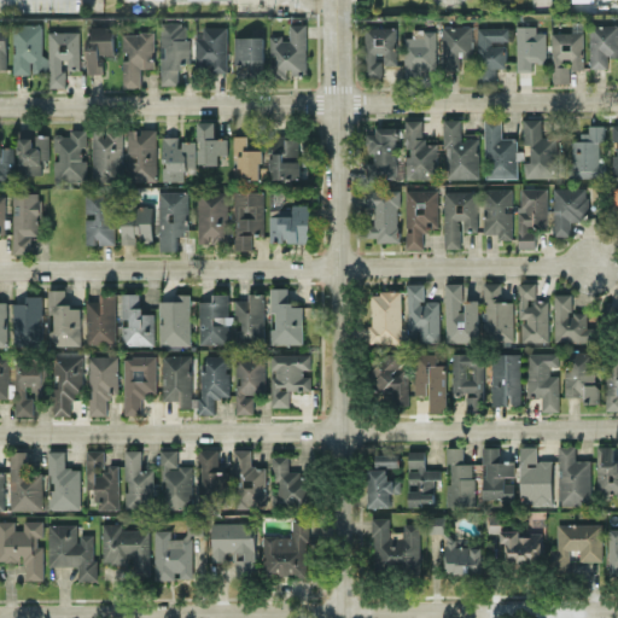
[(159,21),(159,44),(165,46),(165,57),(159,57),(159,82),(176,82),(176,68),(181,68),(182,62),(185,60),(188,60),(188,38),(185,39),(185,24),(181,24),(180,21),(159,21)]
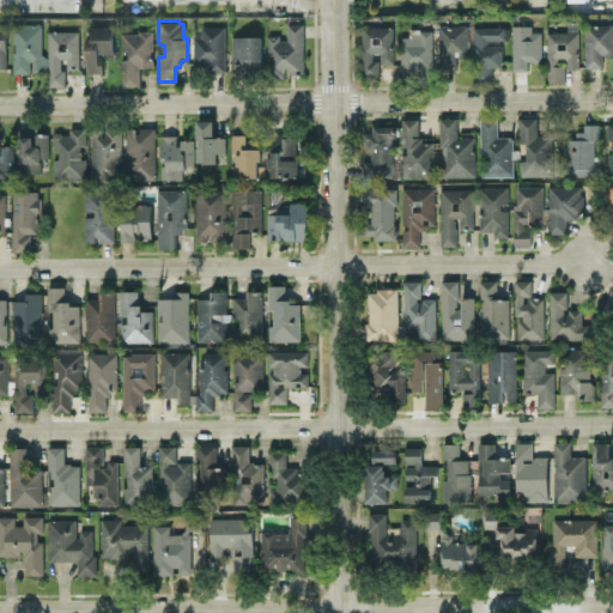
[(12,22),(41,22),(41,53),(47,56),(47,62),(47,70),(40,70),(38,72),(31,72),(31,60),(29,60),(29,73),(12,73),(12,22)]
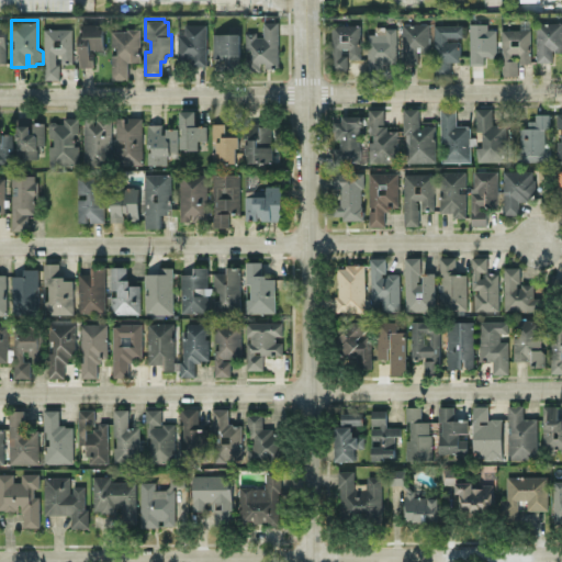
[(245,32),(245,47),(249,47),(251,48),(251,58),(246,58),(256,69),(260,70),(260,62),(265,62),(266,67),(269,66),(273,69),(276,65),(278,65),(277,21),(262,21),(262,35),(256,36),(256,32),(245,32)]
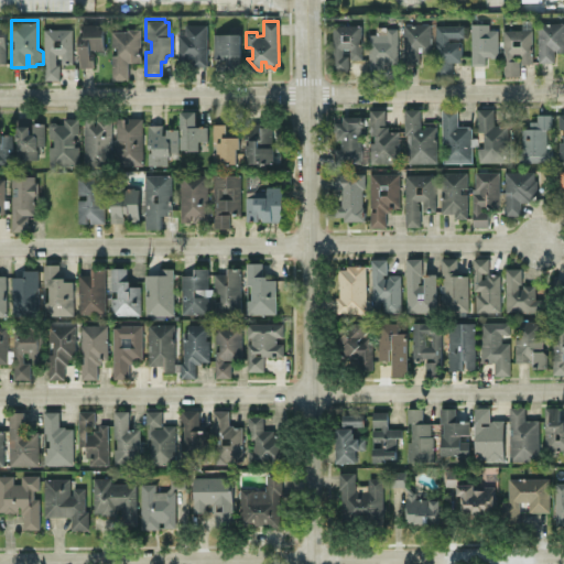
[(563,21),(539,22),(540,61),(554,61),(554,49),(556,49),(556,51),(563,51),(563,21)]
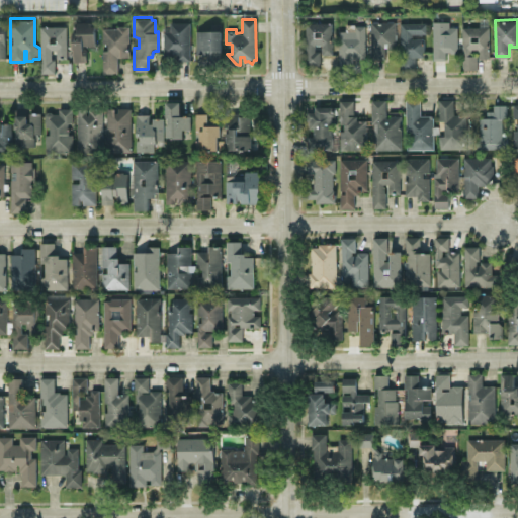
[(76,21),(89,20),(89,25),(93,24),(94,44),(85,44),(86,61),(73,61),(72,31),(76,31),(76,21)]
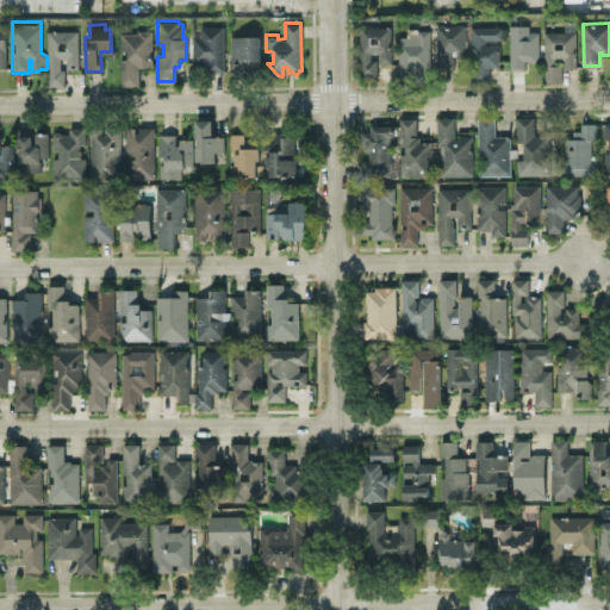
[(359,25),(390,24),(391,61),(377,62),(378,76),(360,76),(359,25)]
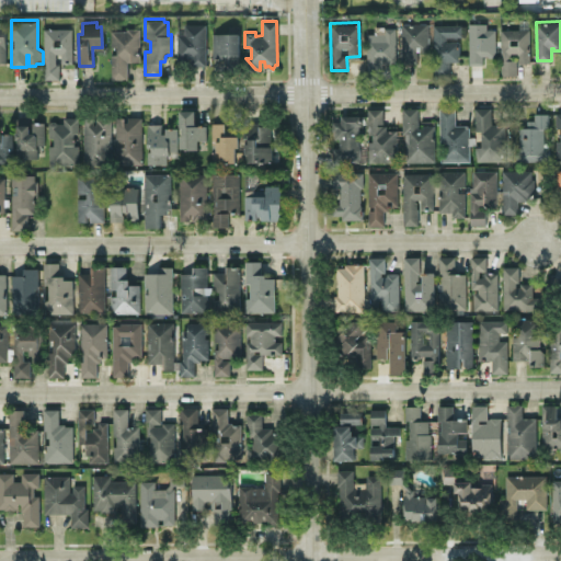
[(402,22),(426,22),(427,53),(420,53),(420,44),(416,45),(418,61),(403,63),(402,22)]
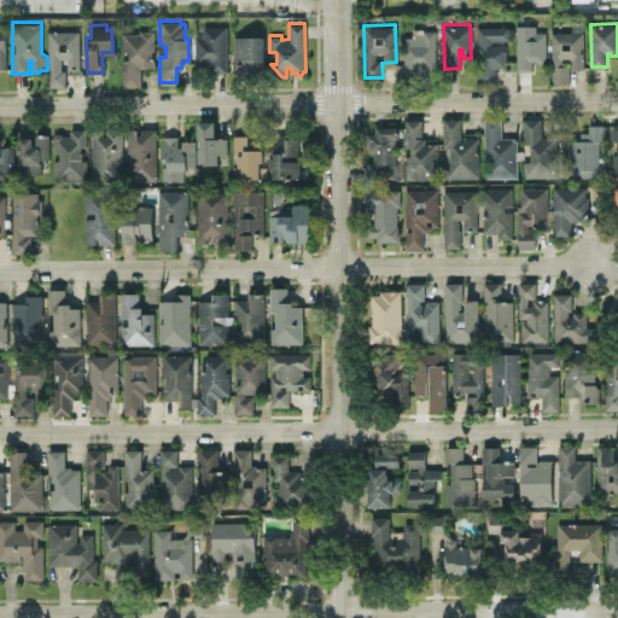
[(476,25),(509,24),(511,39),(491,40),(493,42),(489,44),(506,44),(507,66),(496,66),(496,82),(478,82),(476,25)]
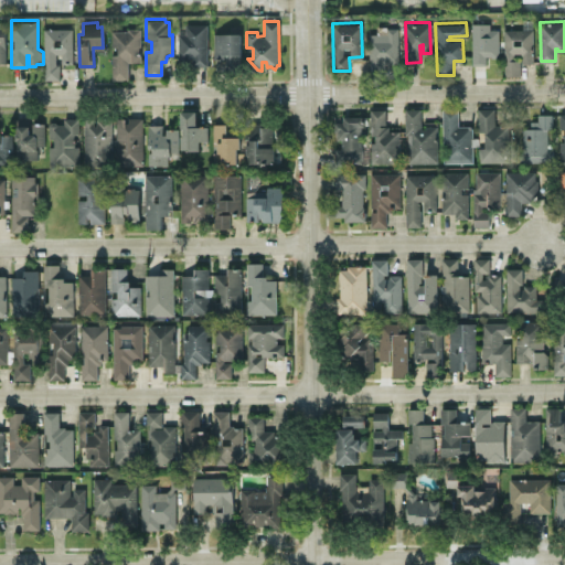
[(472,22),(489,22),(489,30),(498,30),(498,55),(486,55),(487,63),(472,63),(472,22)]
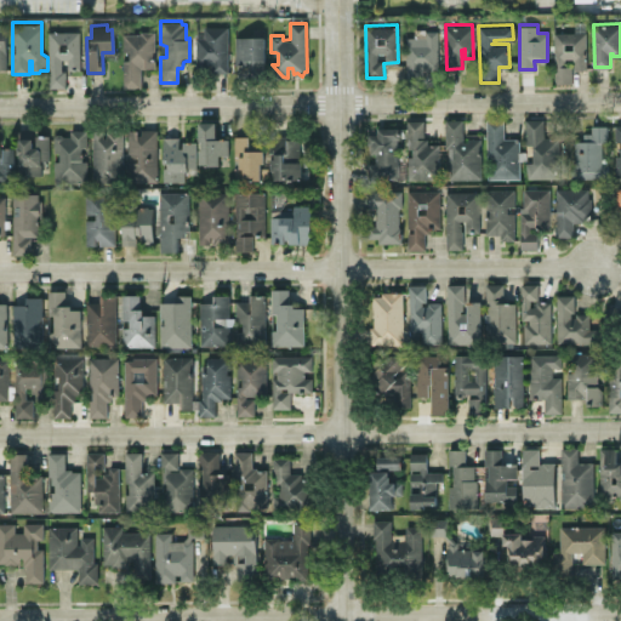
[(203,27),(227,26),(228,72),(211,72),(211,63),(208,62),(206,67),(195,67),(194,36),(203,36),(203,27)]
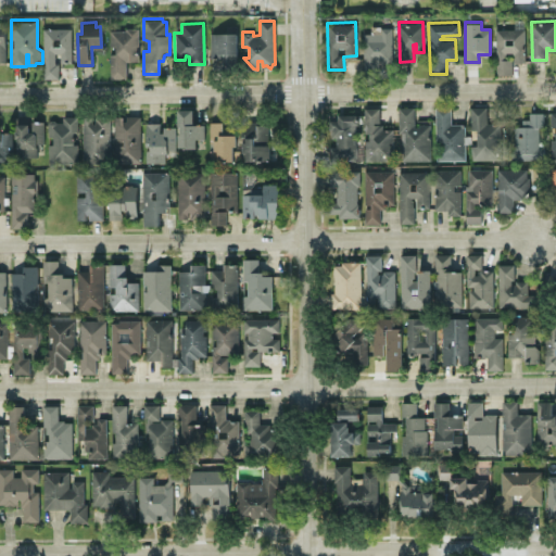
[(42,26),(73,25),(73,63),(60,63),(59,52),(54,52),(54,63),(58,63),(58,77),(43,77),(42,63),(42,57),(42,53),(42,51),(42,26)]
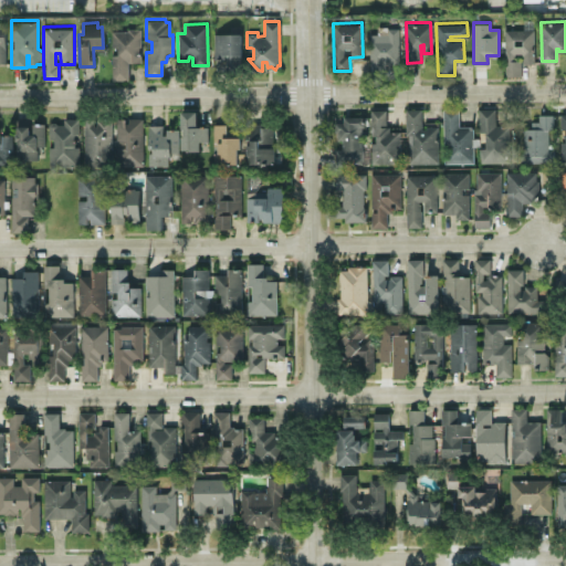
[(370,38),(371,64),(399,63),(398,27),(388,28),(388,38),(370,38)]
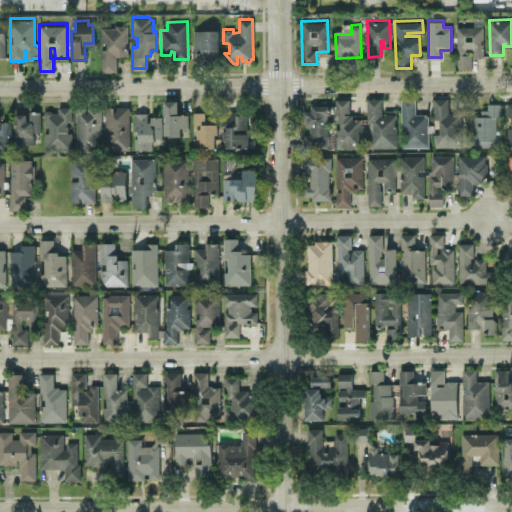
[(127,25),(116,25),(116,27),(101,28),(102,70),(115,70),(115,55),(127,54),(127,25)]
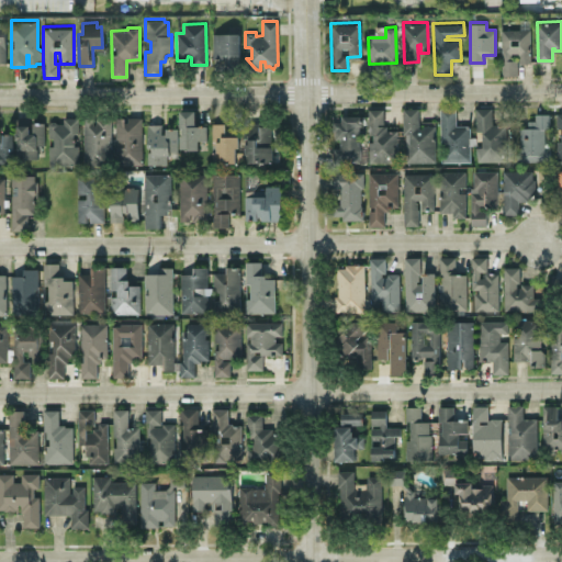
[(501,27),(531,27),(531,64),(519,64),(519,53),(513,53),(514,58),(517,59),(517,74),(502,74),(501,27)]
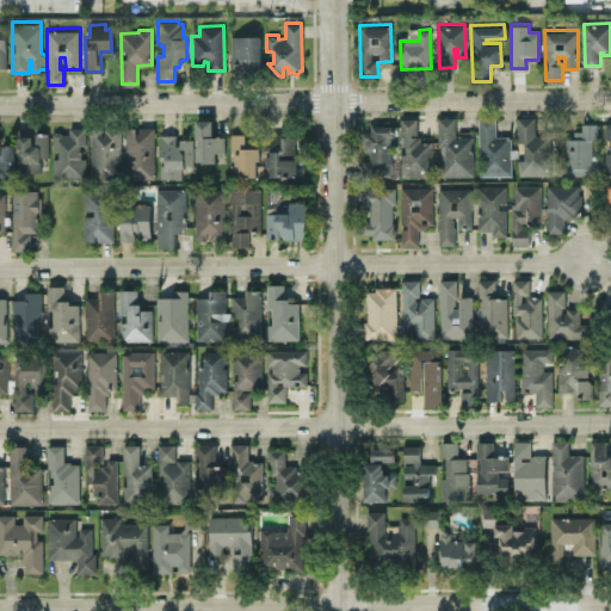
[(232,36),(232,62),(244,62),(244,57),(259,57),(259,36),(232,36)]
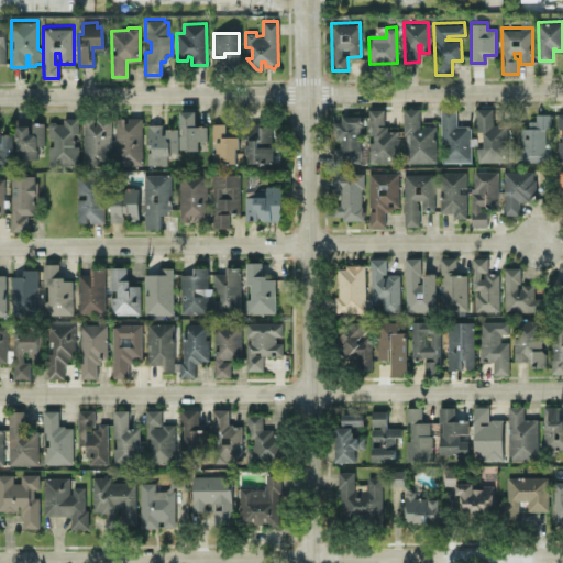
[(405,163),(435,162),(435,122),(419,122),(419,107),(404,108),(405,163)]
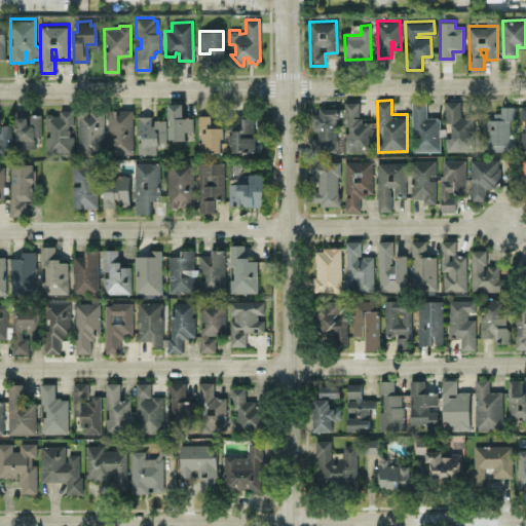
[(474,150),(474,116),(460,116),(460,100),(445,101),(445,122),(450,122),(450,137),(445,138),(445,151),(474,150)]
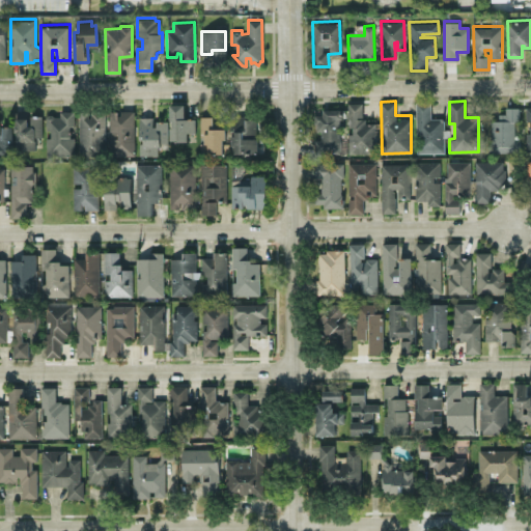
[(375,154),(375,122),(363,122),(363,102),(347,103),(347,127),(350,127),(350,154),(375,154)]
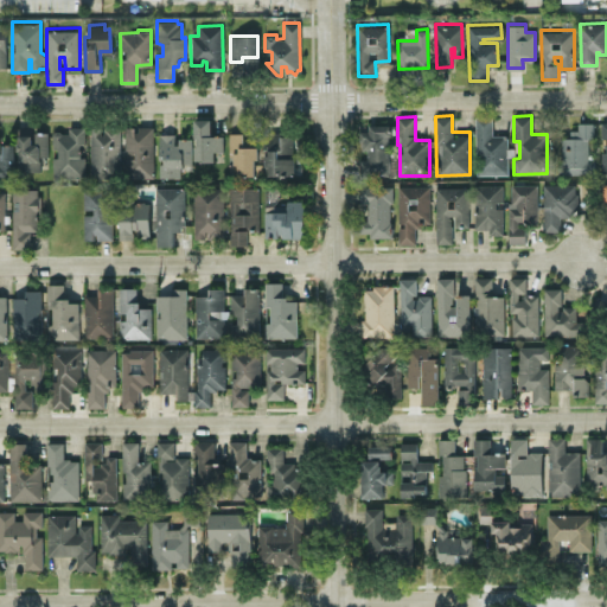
[(508,173),(508,153),(513,153),(513,148),(508,148),(506,135),(492,135),(492,116),(475,116),(477,174),(508,173)]
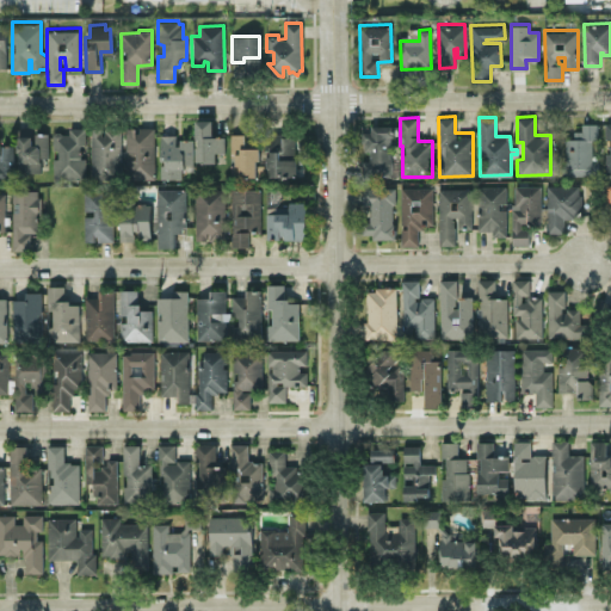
[(196,119),(211,119),(211,136),(224,136),(224,152),(215,152),(215,161),(207,161),(203,160),(196,160),(196,147),(198,147),(198,137),(196,137),(196,119)]
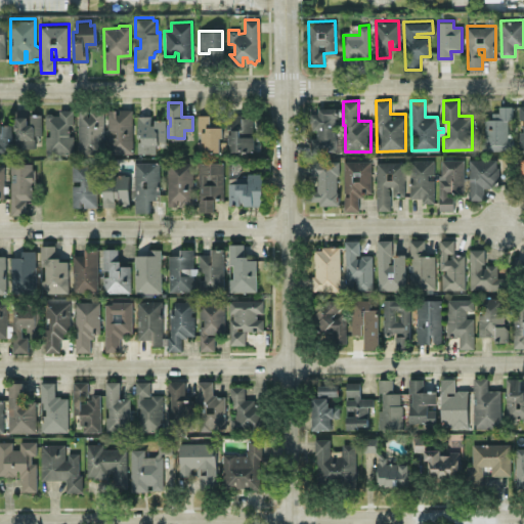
[(310,150),(336,151),(337,107),(317,106),(317,113),(310,113),(310,128),(316,128),(316,136),(310,136),(310,150)]
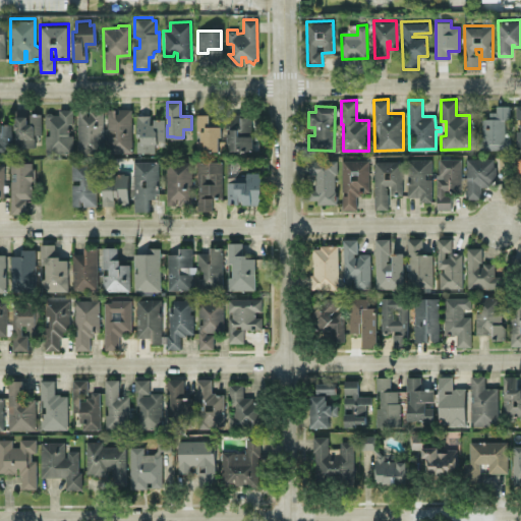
[(482,118),(481,149),(509,150),(509,135),(505,135),(505,118),(509,118),(509,107),(488,107),(488,118),(482,118)]
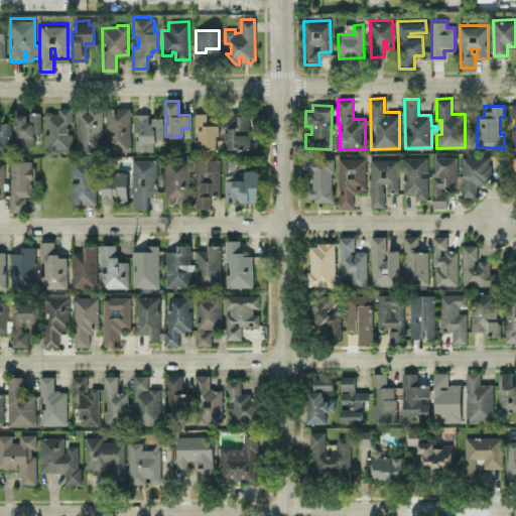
[(13,107),(27,107),(27,121),(30,122),(30,112),(40,112),(40,131),(33,131),(33,144),(14,144),(14,134),(16,134),(16,128),(13,128),(13,121),(15,121),(15,116),(13,116),(13,107)]
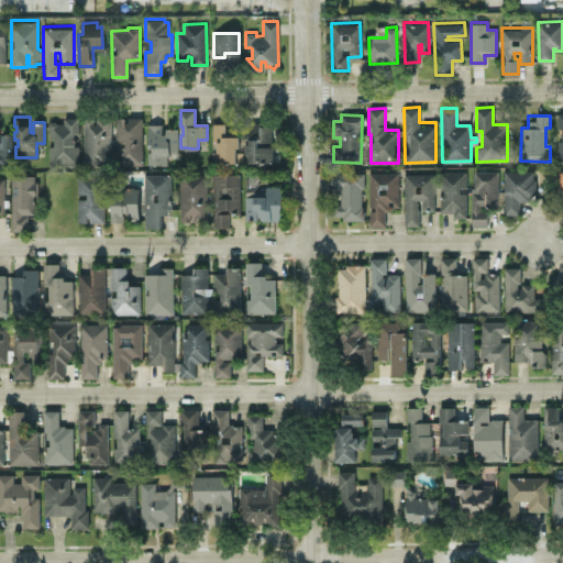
[(84,117),(111,117),(111,164),(85,164),(84,117)]
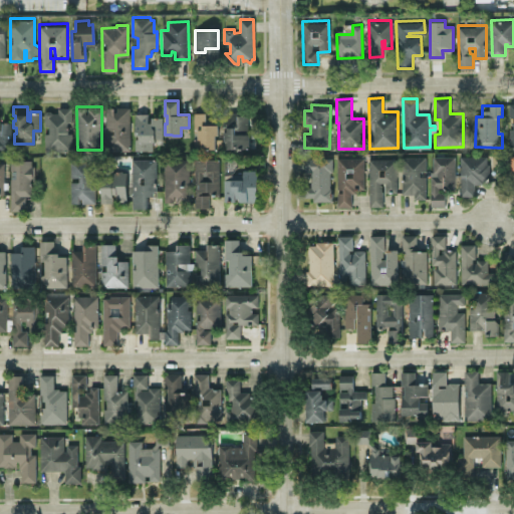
[(105,107),(113,107),(113,111),(117,111),(117,106),(130,106),(131,150),(106,151),(106,132),(114,132),(114,129),(105,129),(105,107)]
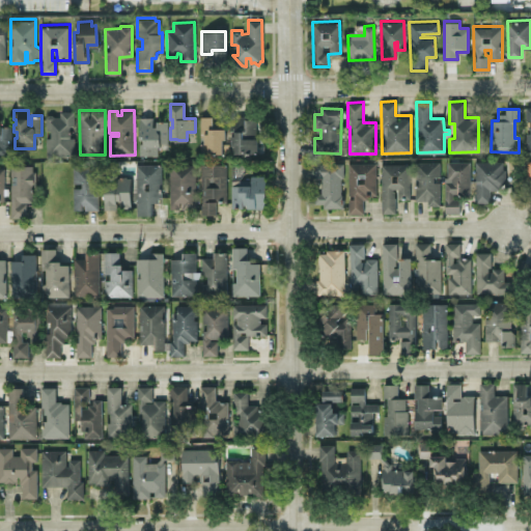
[(73,111),(61,111),(61,116),(54,116),(52,114),(49,113),(47,116),(47,130),(51,130),(51,138),(47,138),(47,155),(74,155),(73,138),(70,138),(70,123),(74,123),(73,111)]
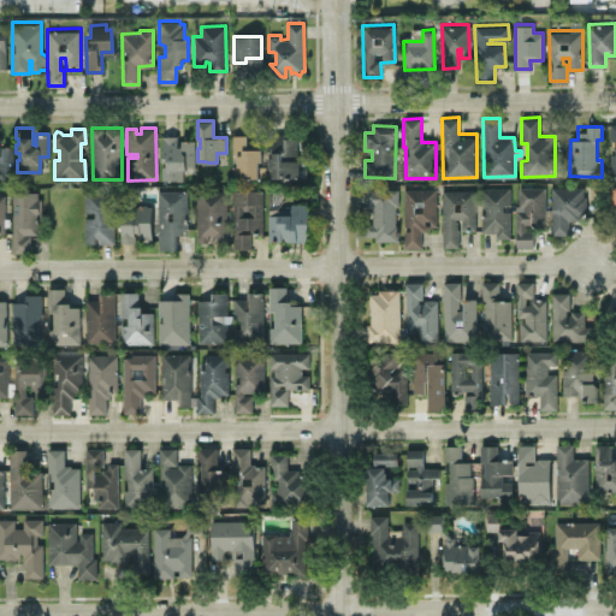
[(267,132),(284,132),(284,137),(296,137),(297,160),(298,160),(298,176),(272,176),(272,167),(267,167),(267,157),(272,157),(272,149),(267,150),(267,132)]
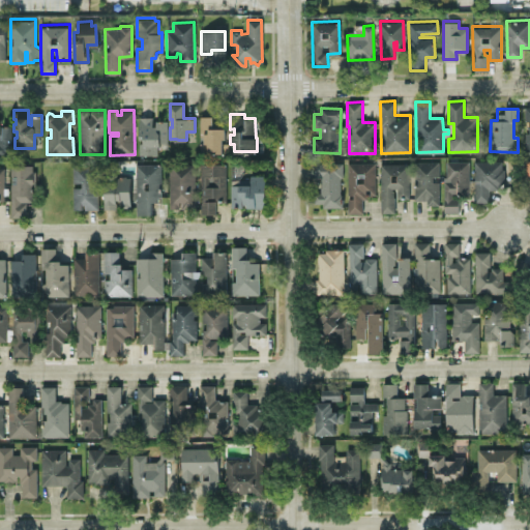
[(200,115),(212,115),(213,128),(225,127),(226,138),(222,138),(222,153),(207,153),(207,143),(204,142),(204,133),(200,134),(200,115)]
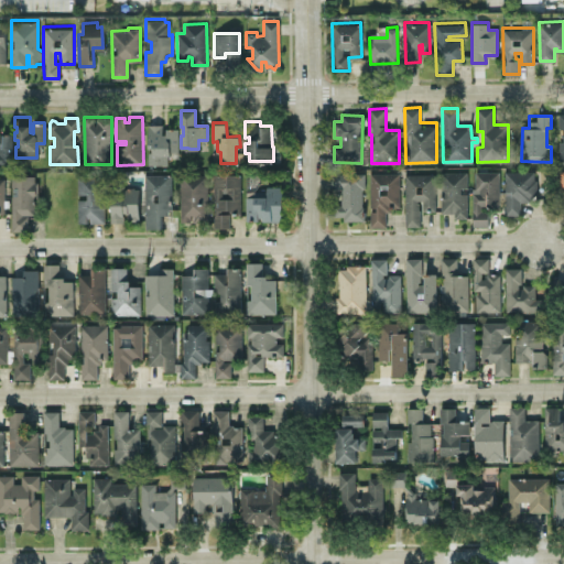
[(148,123),(162,123),(162,133),(166,133),(166,128),(177,128),(177,150),(170,150),(170,154),(167,154),(167,164),(148,165),(148,151),(152,151),(152,143),(148,143),(148,123)]
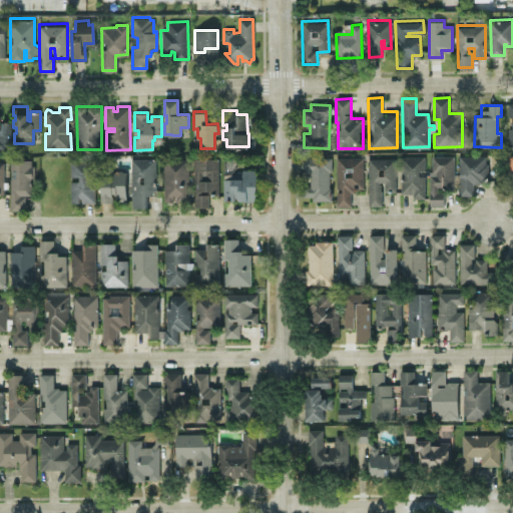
[(2,121),(4,121),(4,120),(8,120),(8,121),(10,121),(11,148),(0,148),(0,124),(2,124),(2,121)]
